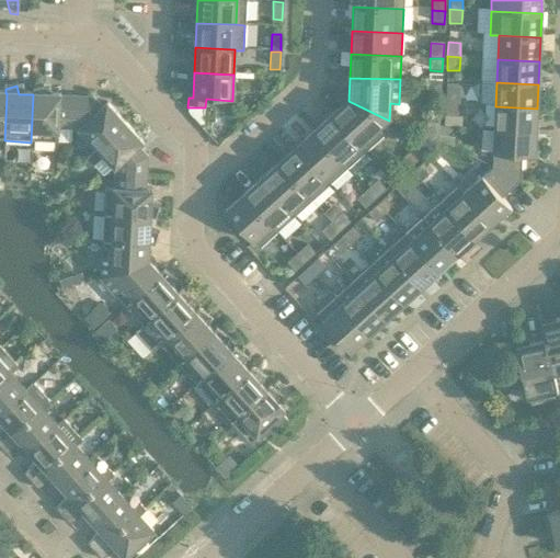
[(32,91),(32,94),(33,94),(31,143),(57,144),(58,129),(71,131),(72,99),(59,98),(60,95),(45,95),(43,87),(32,90),(32,91)]
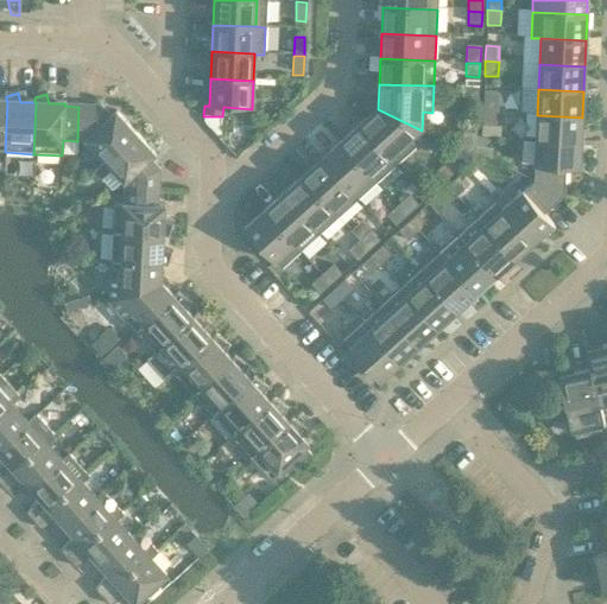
[(484,97),(482,113),(497,113),(497,99),(484,97)]
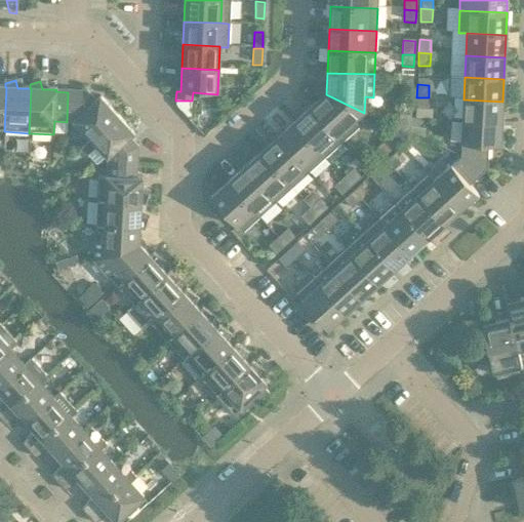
[(86,93),(68,92),(67,122),(73,122),(89,141),(116,117),(99,97),(94,103),(86,93)]
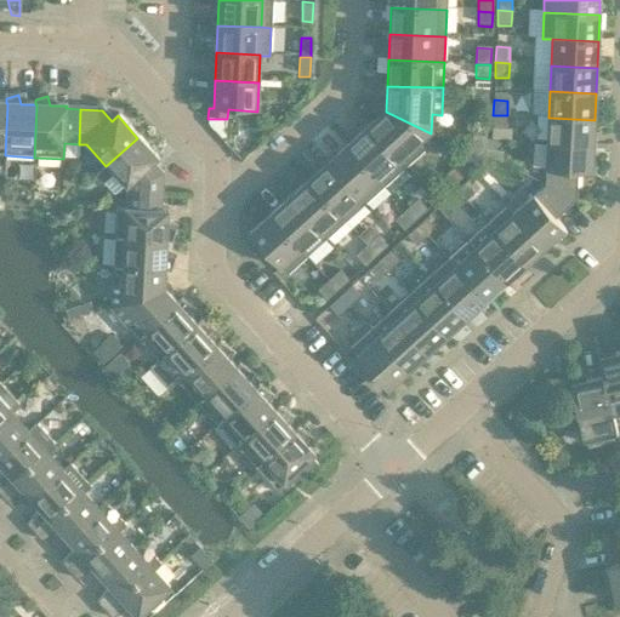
[(386,112),(367,129),(404,171),(424,153),(417,146),(431,133),(386,112)]
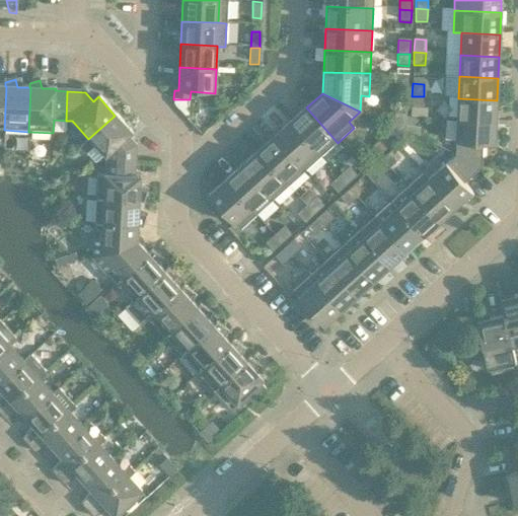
[(423,109),(424,96),(412,96),(412,108),(423,109)]
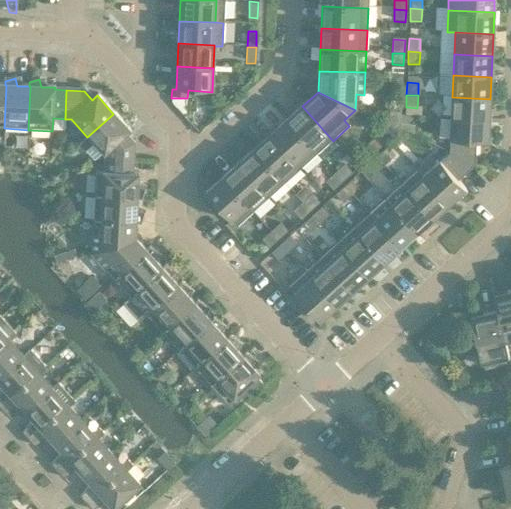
[(452,97),(451,118),(489,120),(490,99),(452,97)]
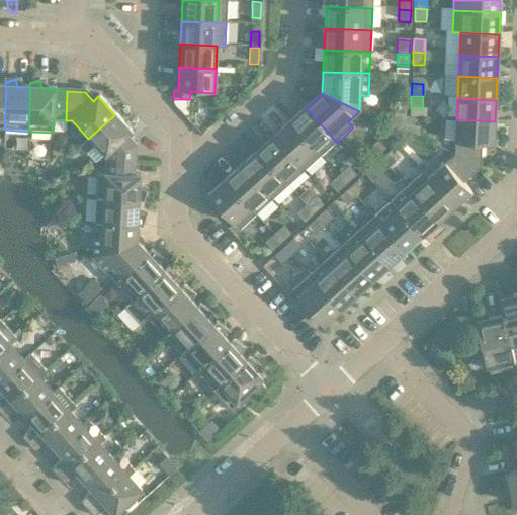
[(188,99),(173,99),(173,105),(187,121),(188,99)]
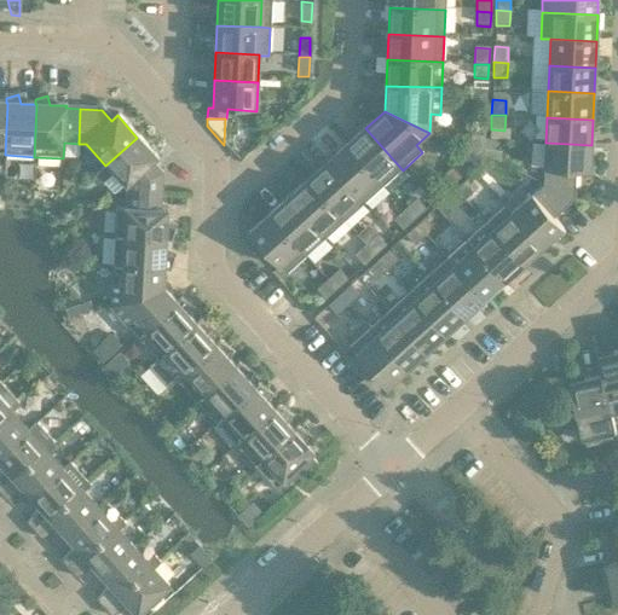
[(365,128),(345,146),(383,187),(403,170),(365,128)]
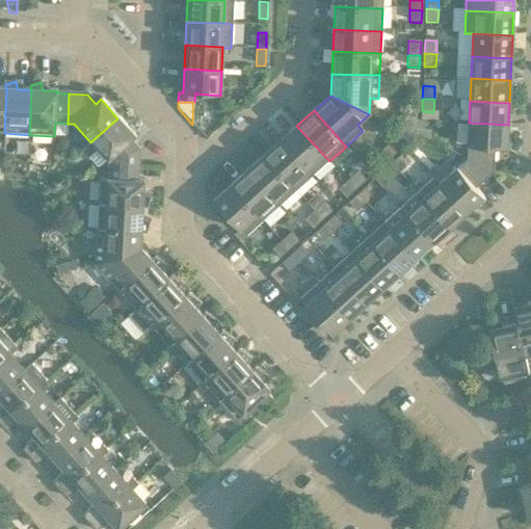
[(404,117),(404,131),(416,136),(417,118),(404,117)]
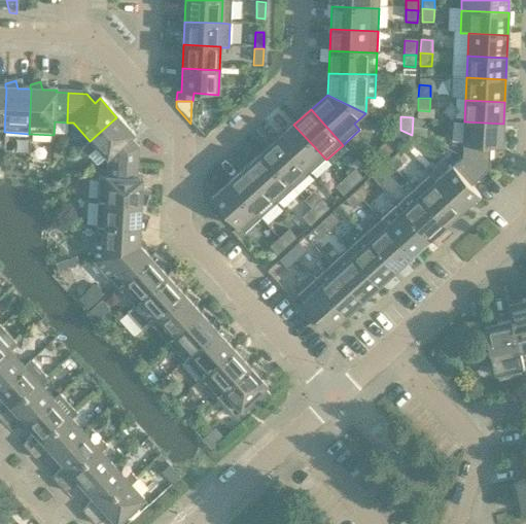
[(134,136),(116,117),(90,141),(107,161),(106,166),(137,168),(138,149),(130,140),(134,136)]
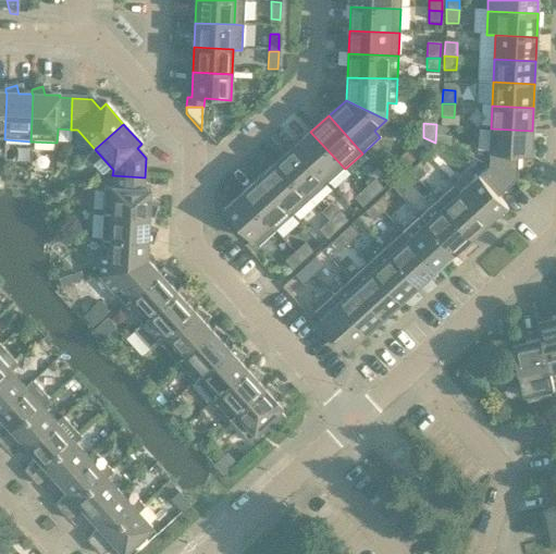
[(532,131),(491,128),(489,168),(517,181),(518,155),(530,156),(532,131)]
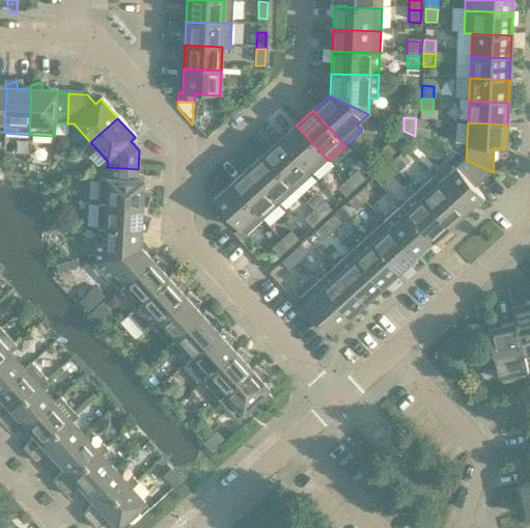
[(296,126),(279,141),(311,176),(329,161),(296,126)]
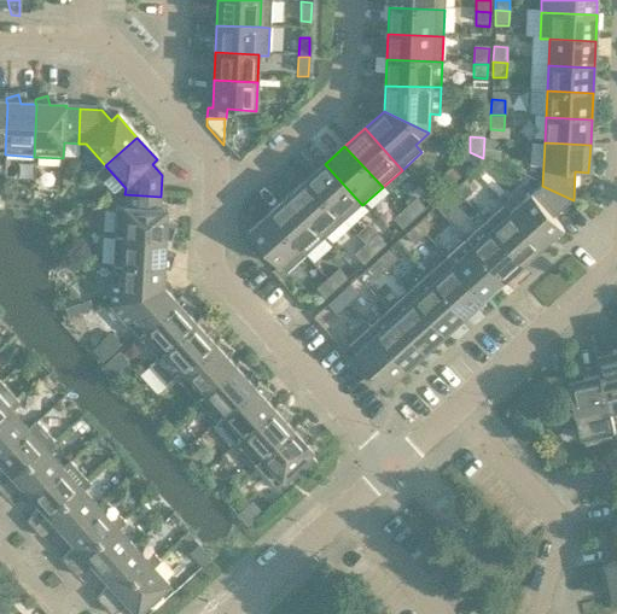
[(467,171),(483,158),(470,152),(458,162),(467,171)]
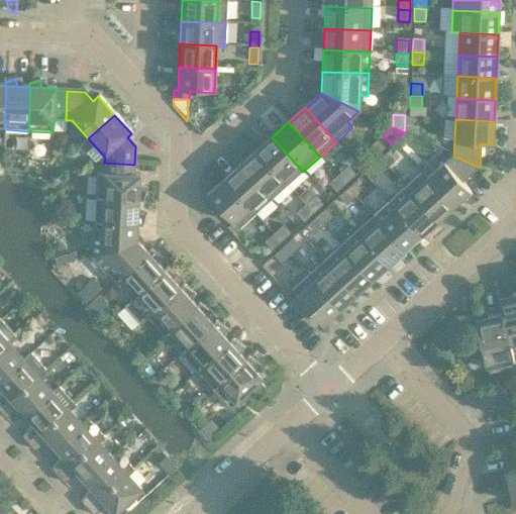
[(272,137),(255,151),(287,187),(303,172),(272,137)]
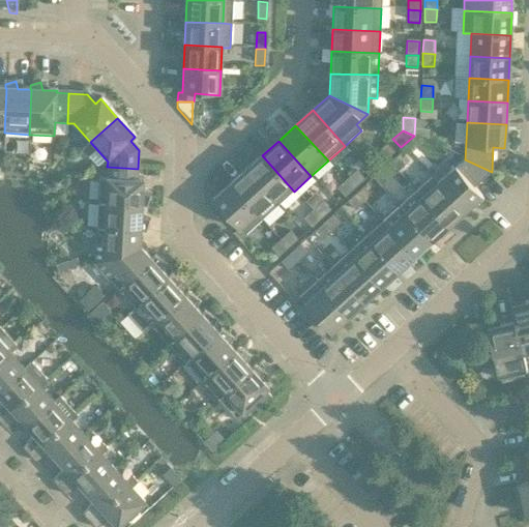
[(277,206),(294,192),(262,155),(245,171),(277,206)]
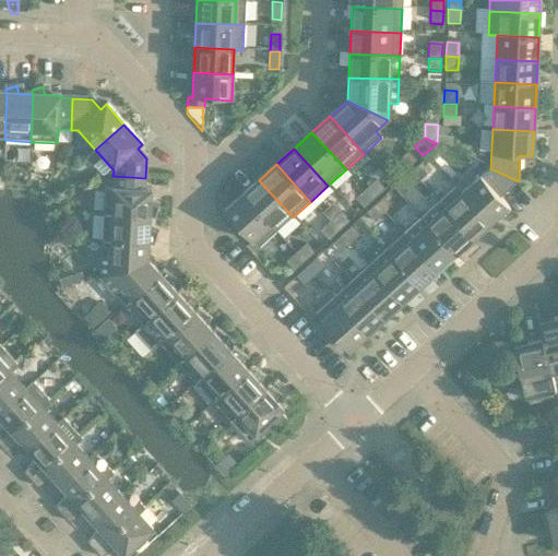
[(420,164),(411,174),(419,182),(429,174),(420,164)]
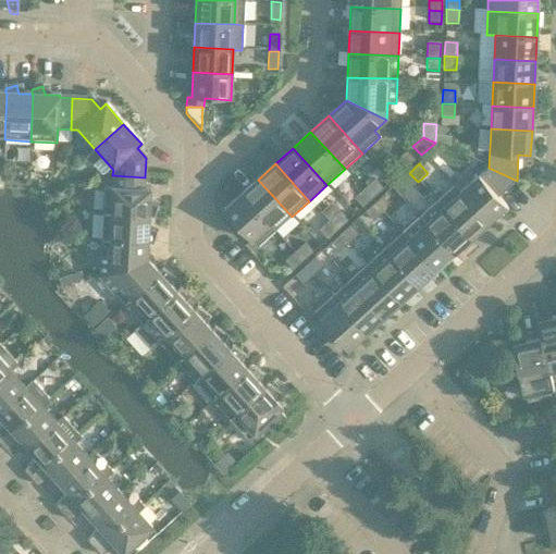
[(489,168),(460,194),(487,224),(506,208),(497,198),(517,181),(489,168)]
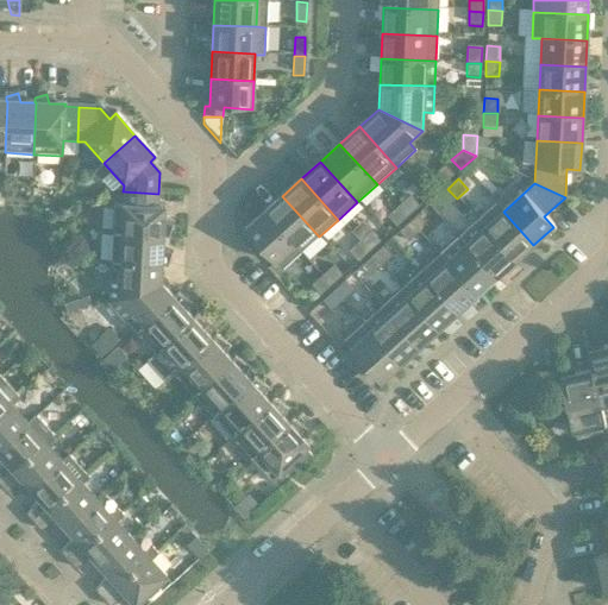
[(445,209),(457,199),(447,189),(437,199),(445,209)]
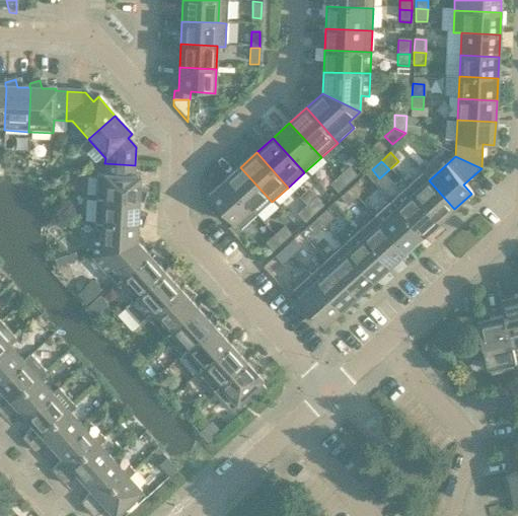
[(96,175),(95,200),(139,203),(142,203),(142,204),(143,204),(147,194),(139,192),(140,177),(134,177),(135,165),(104,163),(104,175),(96,175)]
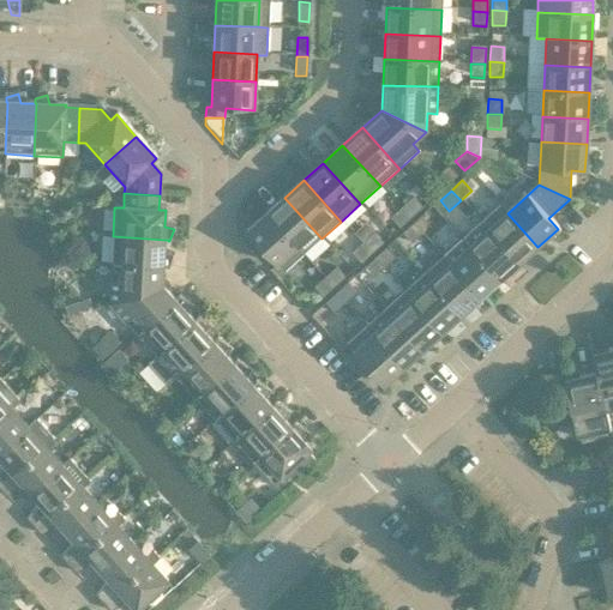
[(302,257),(322,239),(284,198),(265,215),(302,257)]
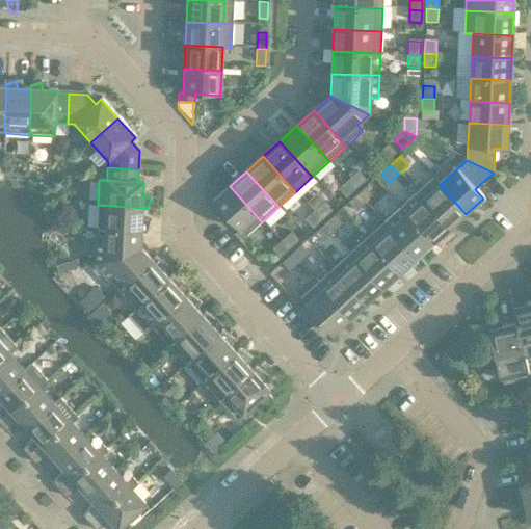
[(357,174),(347,182),(355,190),(365,182),(357,174)]
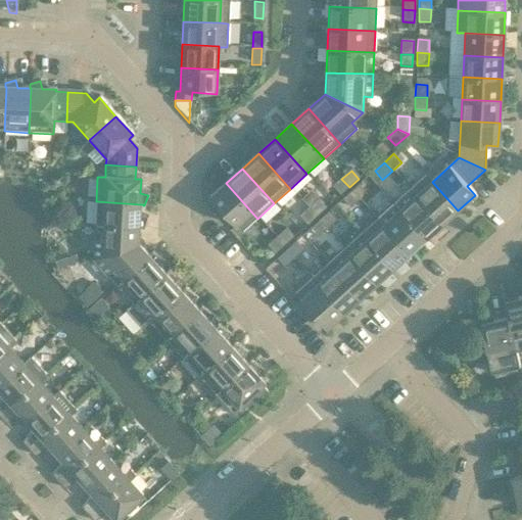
[(458,210),(432,182),(426,176),(410,191),(441,225),(458,210)]
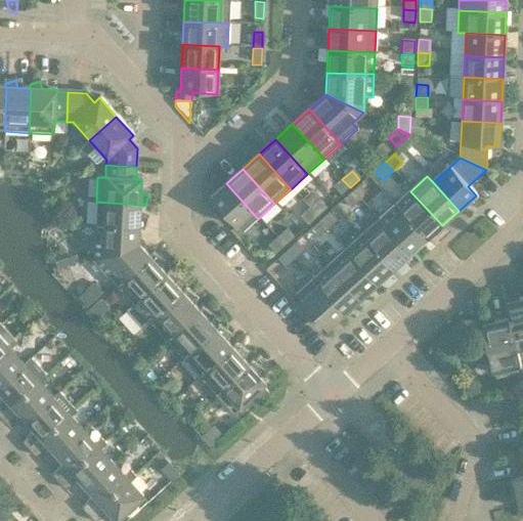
[(341,197),(350,187),(342,179),(333,187),(341,197)]
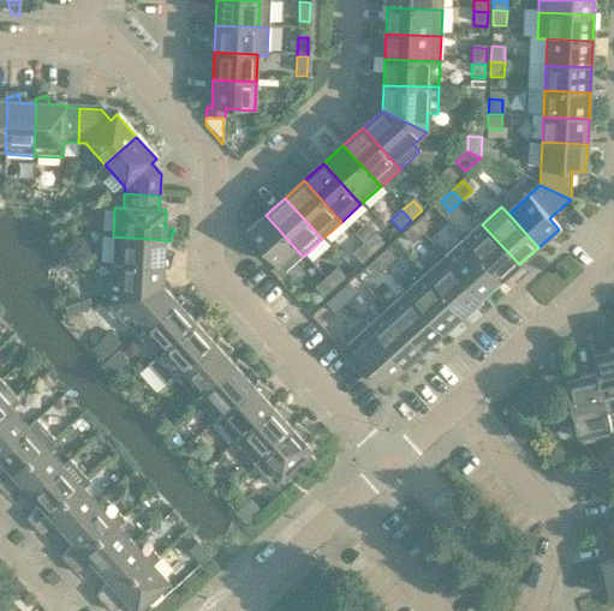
[(282,275),(303,257),(266,215),(245,234),(282,275)]
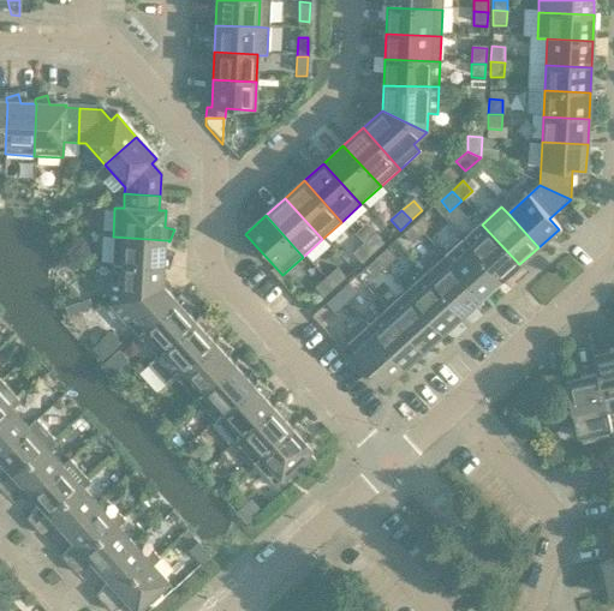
[(424,215),(413,226),(422,235),(434,226),(424,215)]
